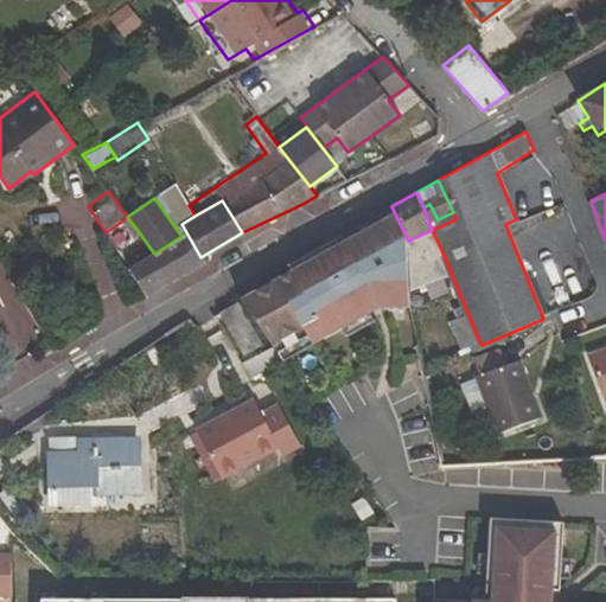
[(432,230),(455,219),(453,212),(438,219),(429,204),(423,207),(432,230)]
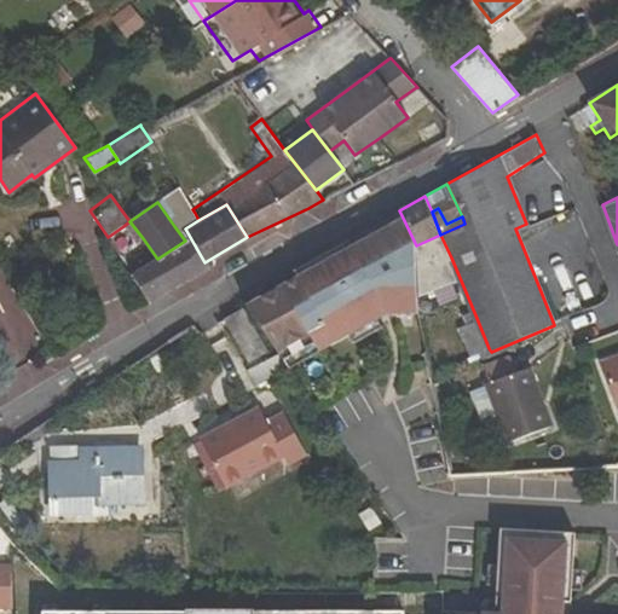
[(301,335),(311,349),(377,316),(417,307),(416,245),(399,210),(243,299),(277,349),(301,335)]
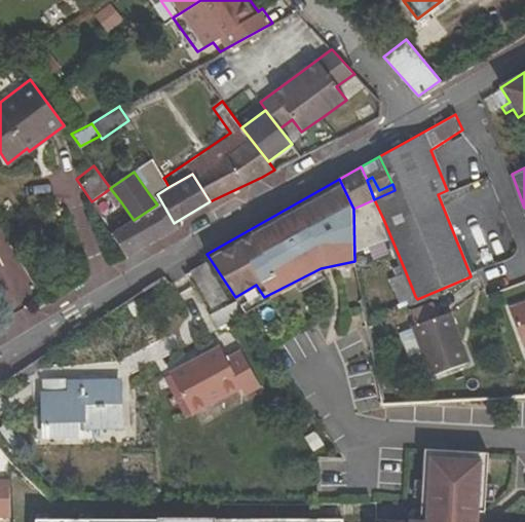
[(169,187),(165,181),(154,188),(157,194),(169,187)]
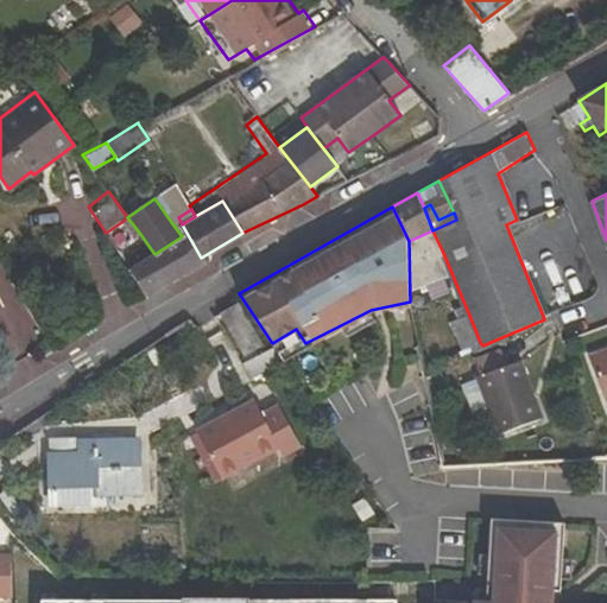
[(127,217),(121,222),(134,239),(140,234),(127,217)]
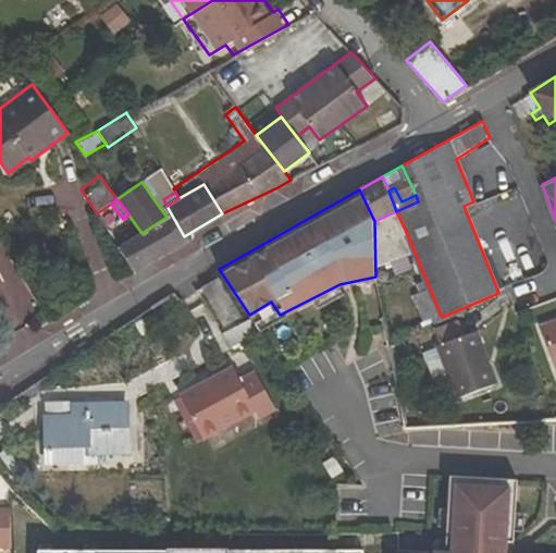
[(163,199),(157,204),(167,217),(171,213),(167,206),(163,199)]
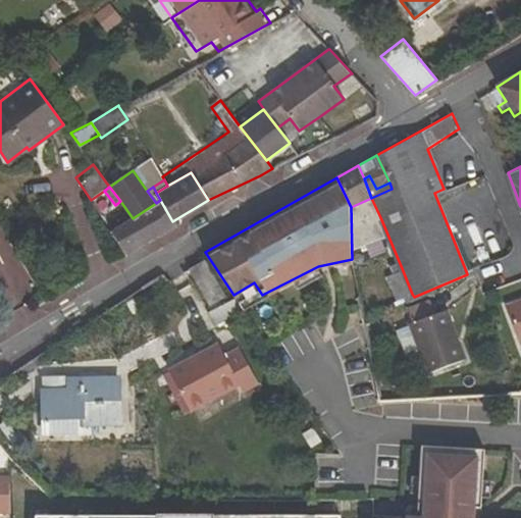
[(124,223),(139,246),(174,224),(172,221),(160,200),(156,203),(133,218),(124,223)]
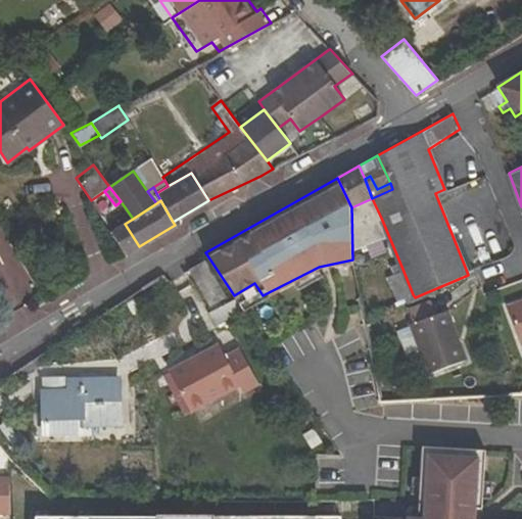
[(125,253),(139,246),(125,224),(111,233),(125,253)]
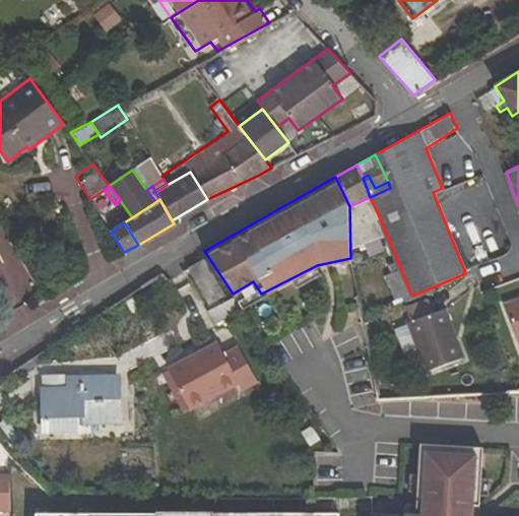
[(508,254),(498,222),(452,240),(464,270),(508,254)]
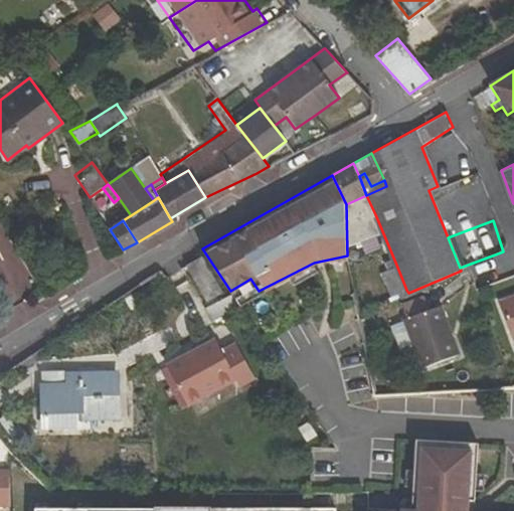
[(185,265),(206,300),(222,290),(202,254),(185,265)]
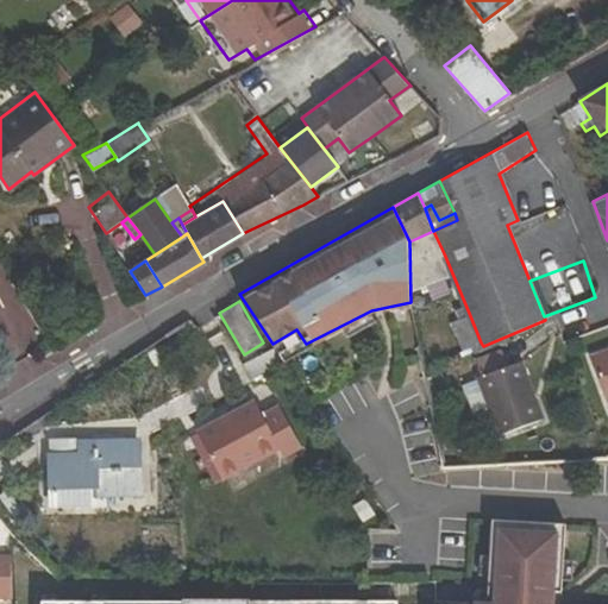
[(451,321),(462,348),(481,343),(469,313),(451,321)]
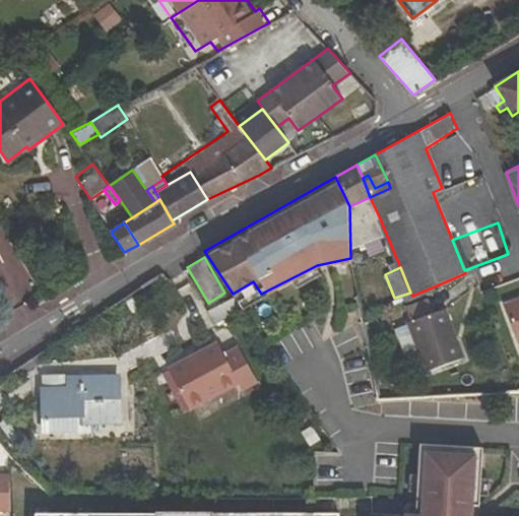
[(518,296),(503,302),(518,342),(518,296)]
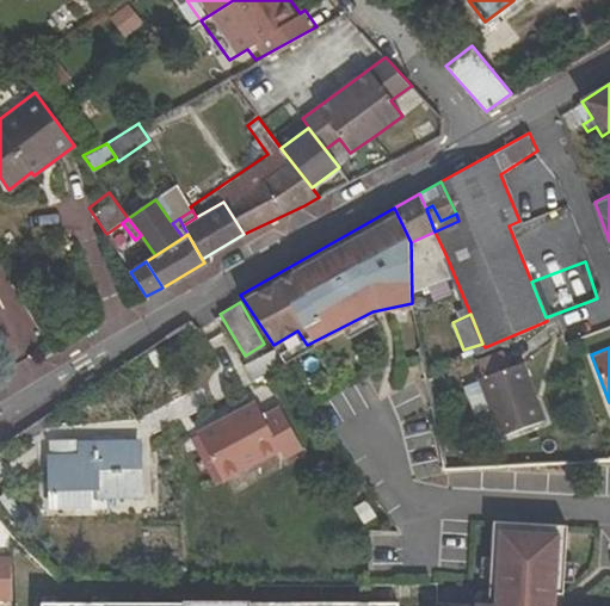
[(500,436),(546,419),(524,360),(506,368),(500,354),(485,360),(490,373),(479,378),(500,436)]
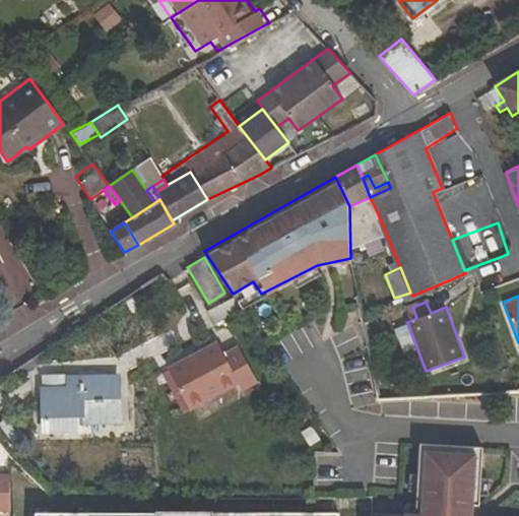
[(217,339),(168,368),(190,406),(240,378),(226,356),(217,339)]
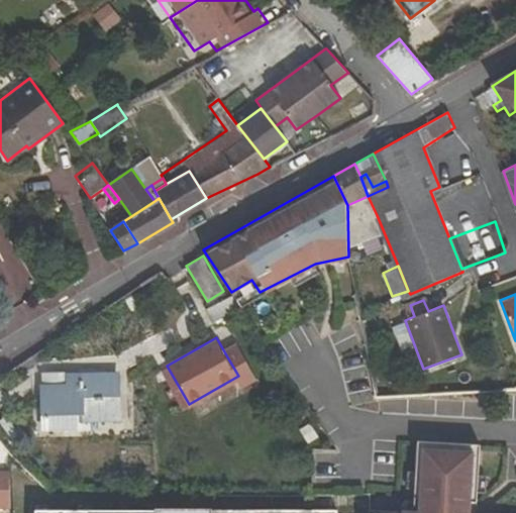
[(239,345),(225,353),(238,376),(241,383),(256,374),(239,345)]
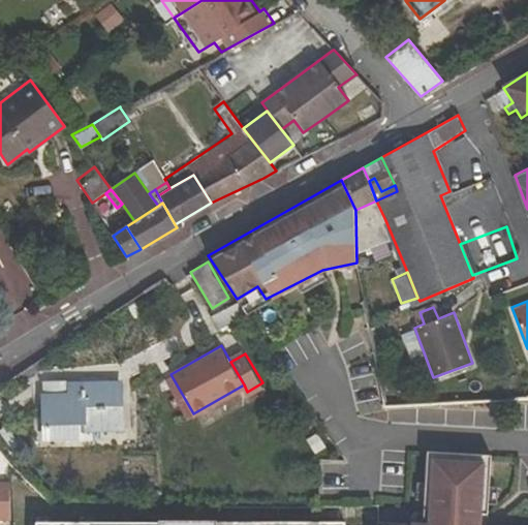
[(121,381),(70,383),(70,394),(44,395),(45,439),(86,437),(86,429),(121,428),(121,381)]
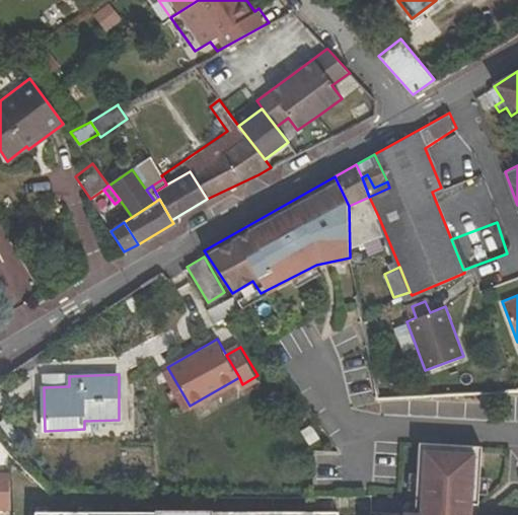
[(464,514),(469,454),(420,450),(414,514),(464,514)]
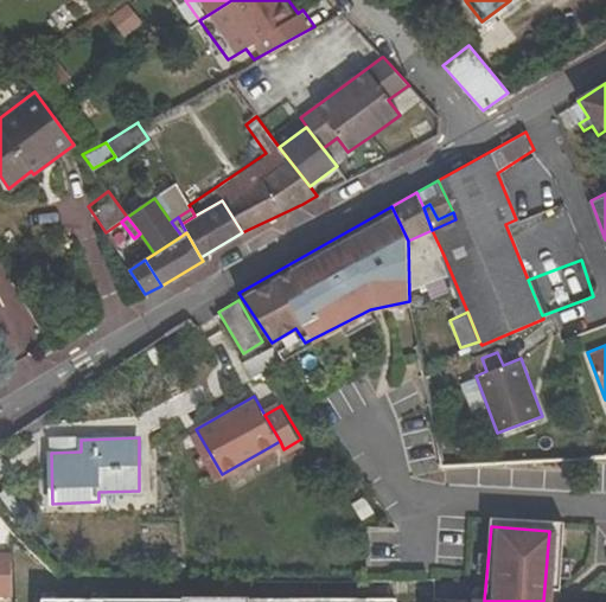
[(0,591),(11,593),(11,548),(0,548),(0,591)]
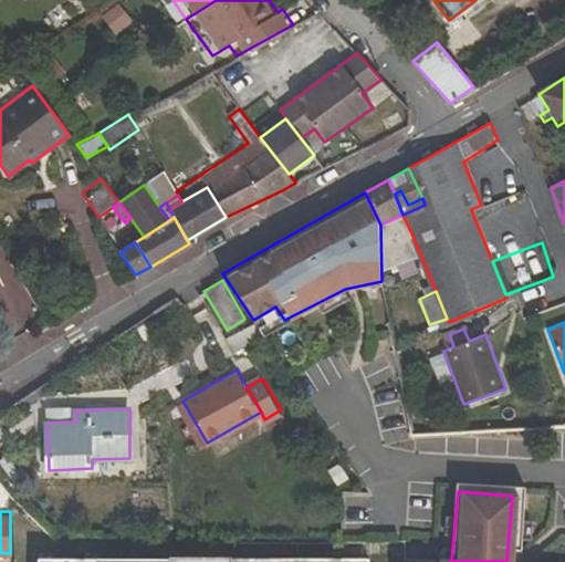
[(368,561),(369,549),(41,548),(41,561),(368,561)]
